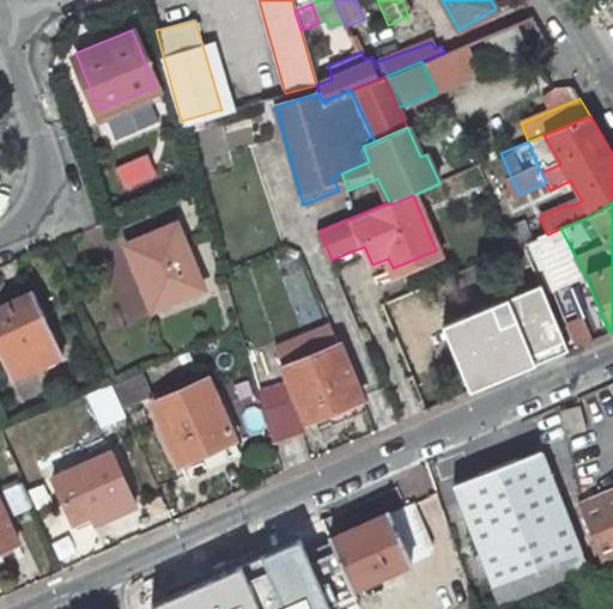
[(169,221),(117,244),(145,309),(196,286),(169,221)]
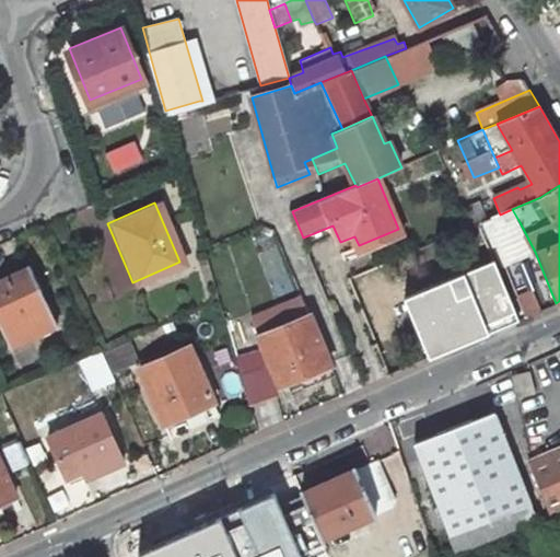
[(487,220),(479,204),(463,210),(470,228),(487,220)]
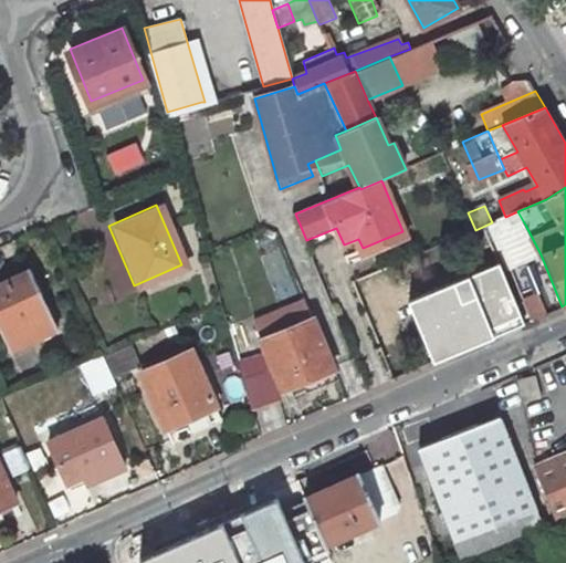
[(495,221),(509,268),(541,254),(525,225),(517,211),(505,217),(495,221)]
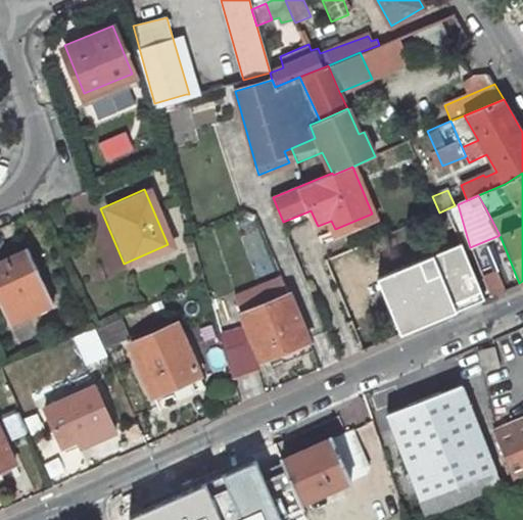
[(27,246),(0,258),(0,303),(8,321),(51,300),(27,246)]
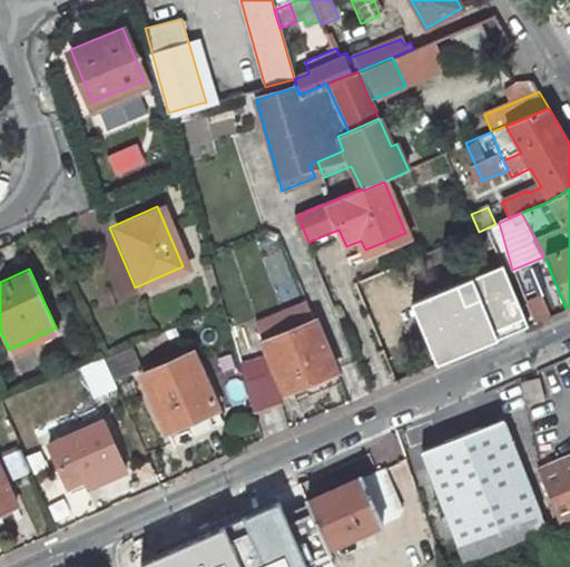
[(526,301),(534,322),(550,316),(541,294),(526,301)]
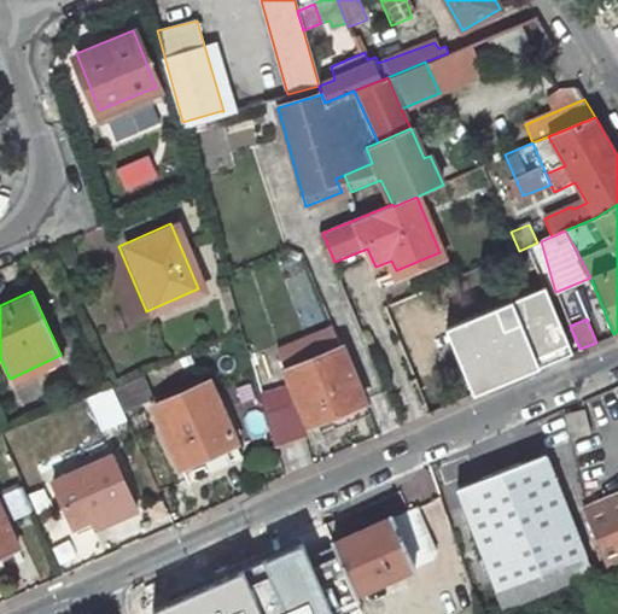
[(342,346),(286,370),(312,432),(367,408),(342,346)]
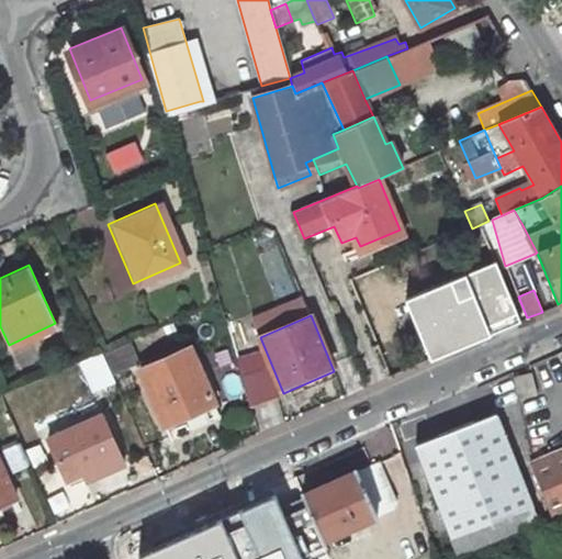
[(136,368),(161,424),(165,431),(181,423),(183,428),(211,415),(180,348),(136,368)]
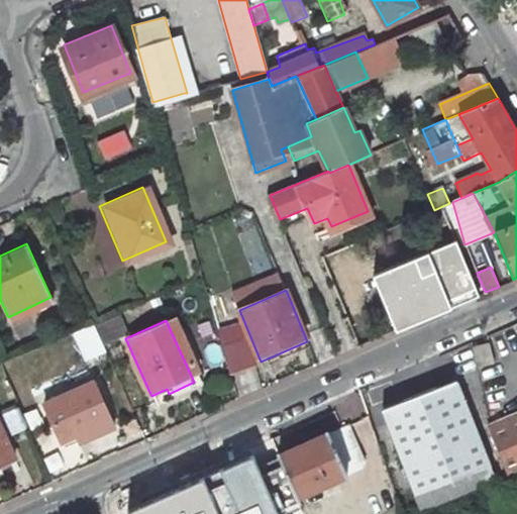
[(218,330),(226,361),(230,374),(257,366),(246,340),(238,344),(233,328),(231,325),(218,330)]
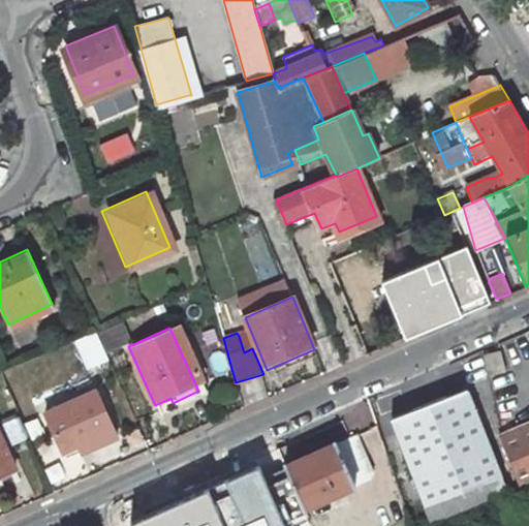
[(239,336),(244,352),(252,348),(246,333),(239,336)]
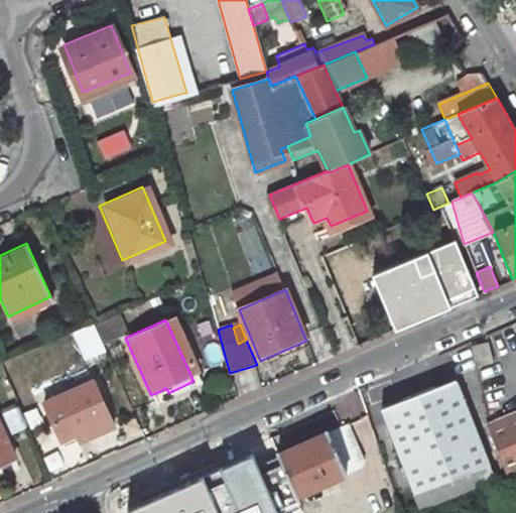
[(494,362),(491,343),(472,346),(476,365),(494,362)]
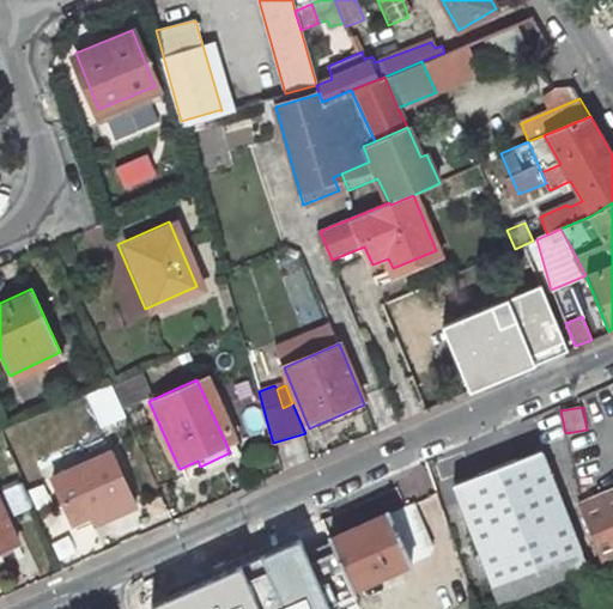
[(448,483),(502,604),(589,566),(536,444),(448,483)]
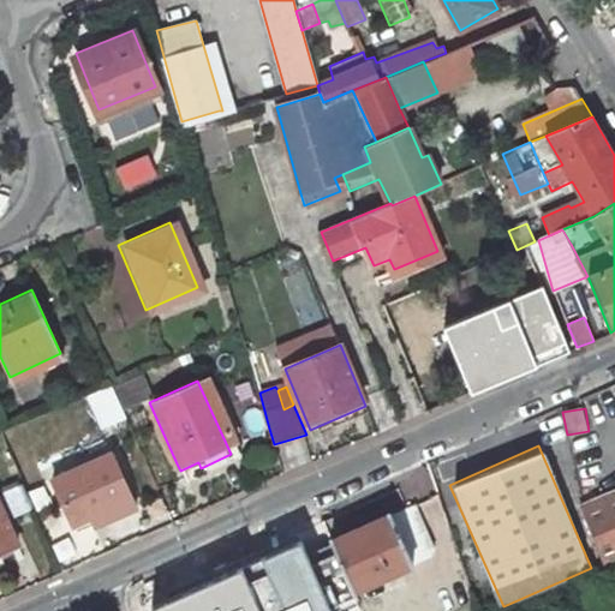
[(53,477),(71,519),(76,529),(132,505),(109,451),(53,477)]
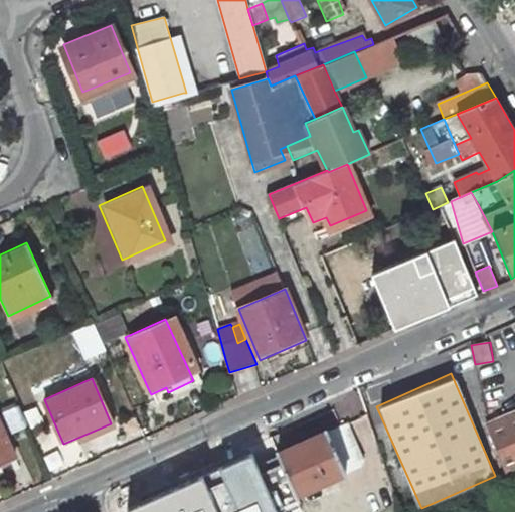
[(514,412),(486,425),(486,429),(488,428),(506,472),(509,470),(514,467),(514,412)]
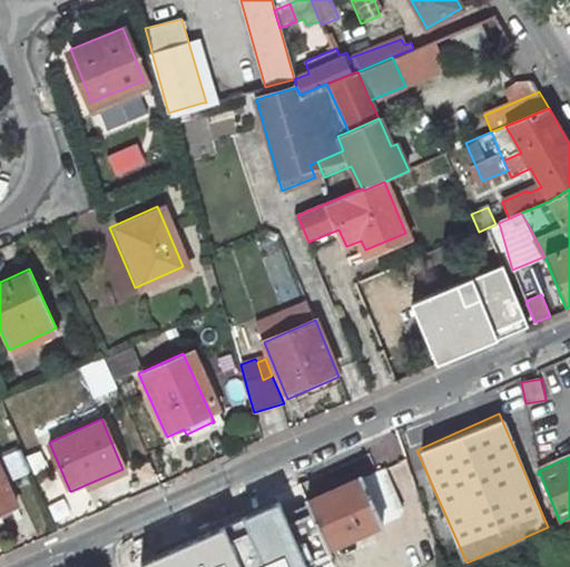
[(383,461),(363,470),(373,490),(392,481),(383,461)]
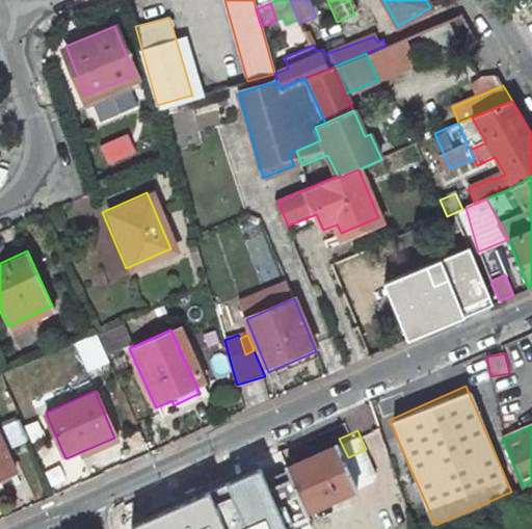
[(0,485),(18,478),(15,472),(0,439),(0,485)]
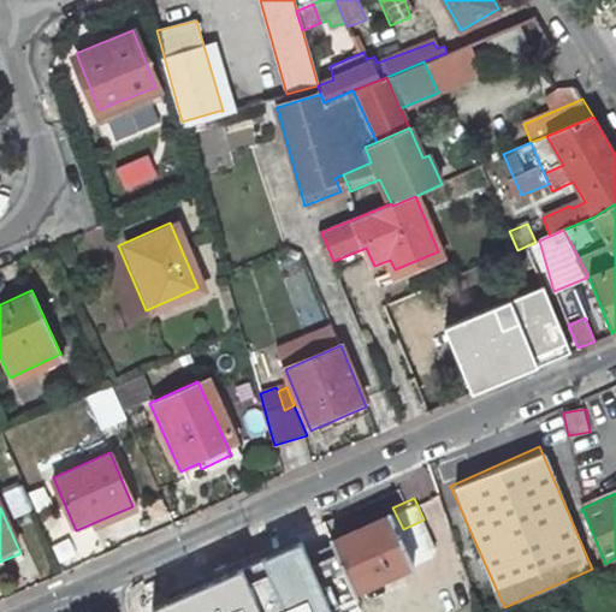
[(403,529),(392,507),(331,536),(351,582),(354,587),(415,557),(403,529)]
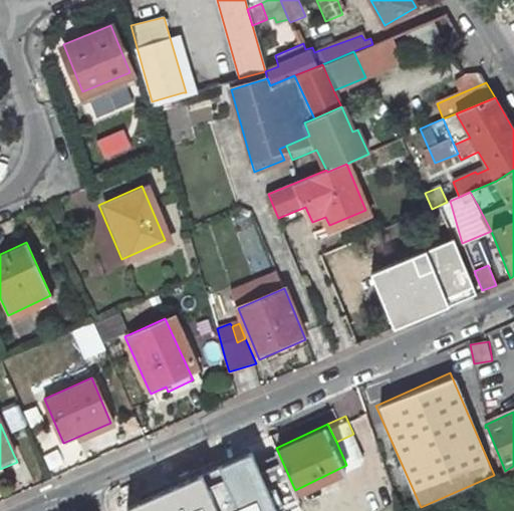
[(279,510),(253,451),(127,507),(129,510),(279,510)]
